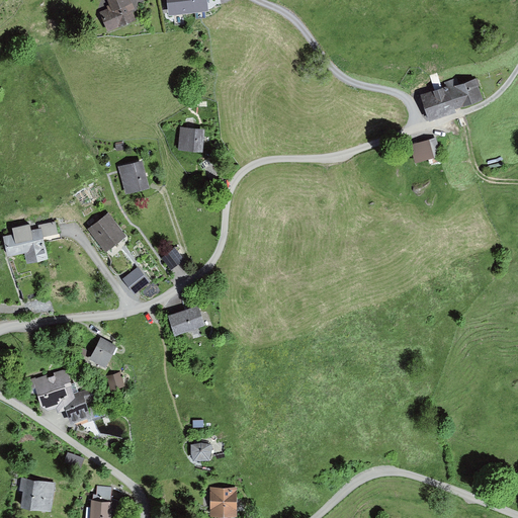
[(109,0),(111,4),(98,9),(108,31),(139,17),(130,0),(109,0)]
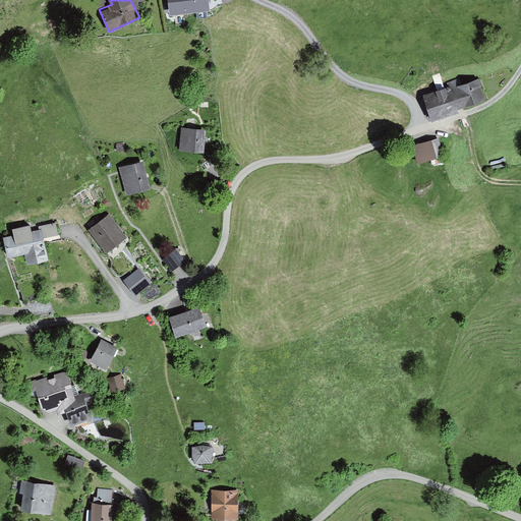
[(208,12),(206,0),(168,0),(171,16),(208,12)]
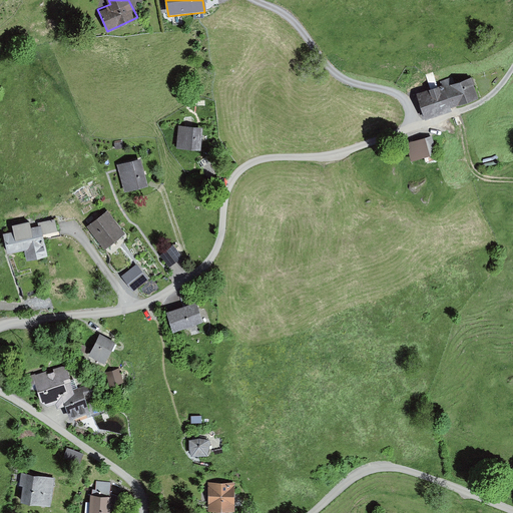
[(471,77),(415,96),(425,123),(452,114),(451,110),(479,101),(471,77)]
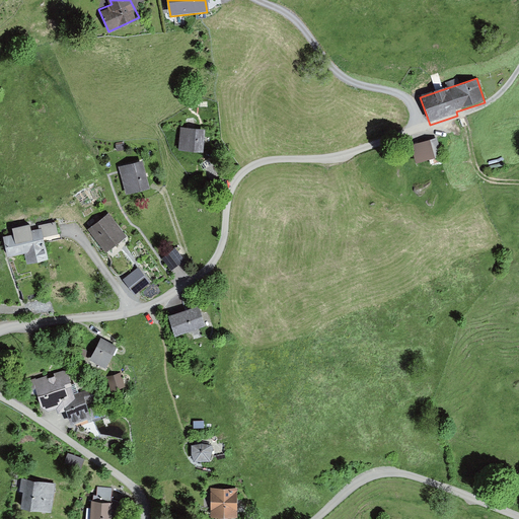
[(203,136),(179,134),(176,153),(201,156),(203,136)]
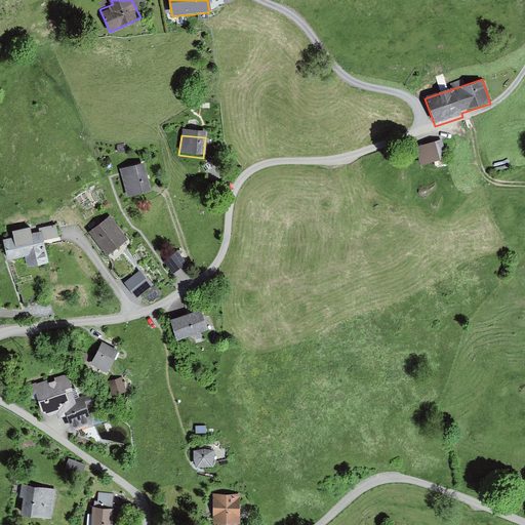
[(437,145),(414,150),(419,169),(442,164),(437,145)]
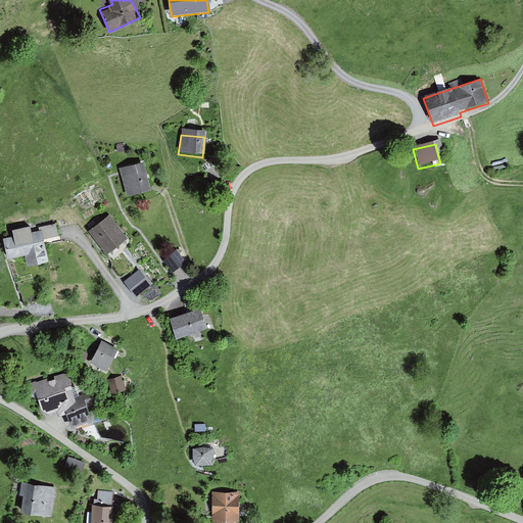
[(145,162),(123,169),(130,195),(152,189),(145,162)]
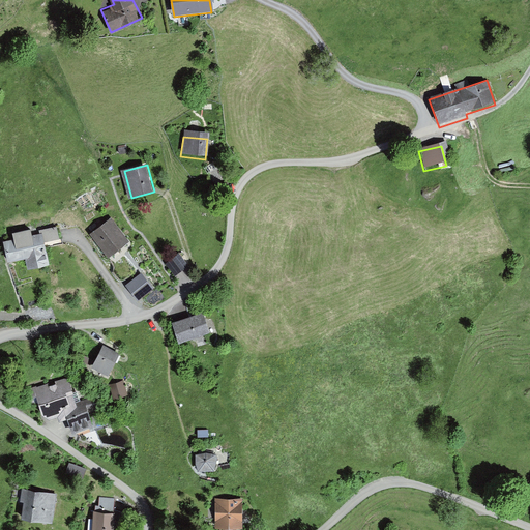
[(93,234),(111,256),(128,242),(111,221),(93,234)]
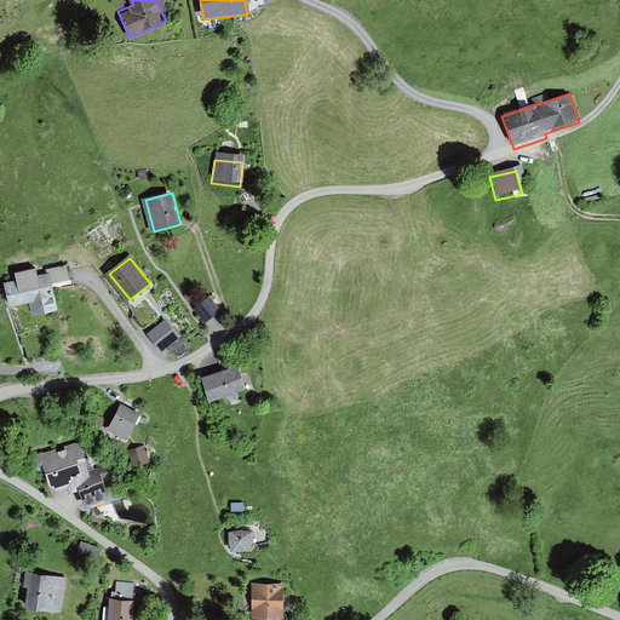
[(34,277),(0,285),(0,287),(5,309),(26,304),(28,316),(55,310),(49,282),(36,286),(34,277)]
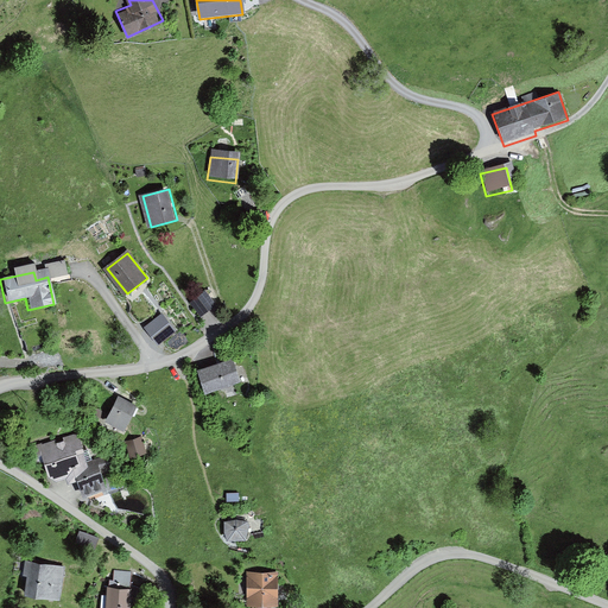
[(208,292),(191,303),(200,316),(216,305),(208,292)]
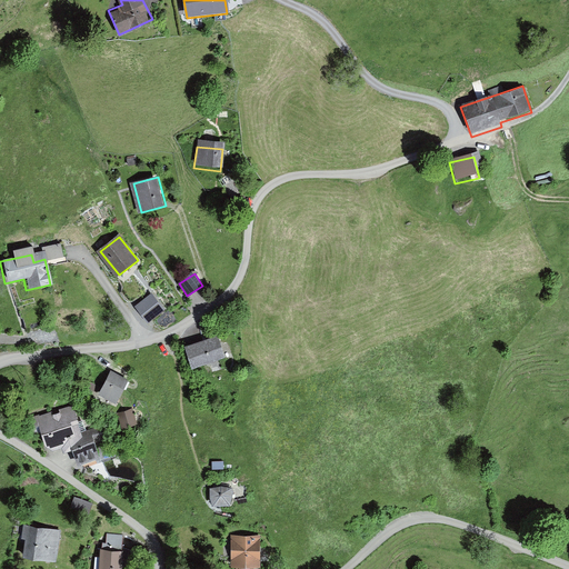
[(165,311),(151,295),(136,307),(149,323),(165,311)]
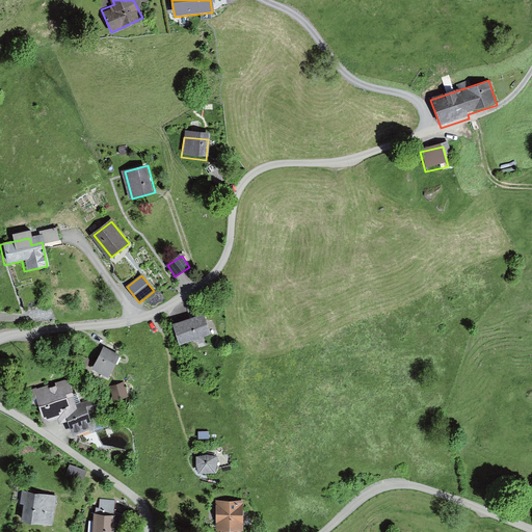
[(204,311),(173,320),(180,341),(210,331),(204,311)]
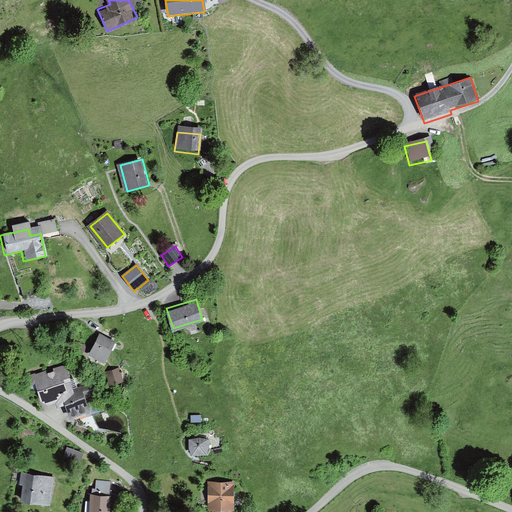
[(115,339),(98,331),(89,350),(106,358),(115,339)]
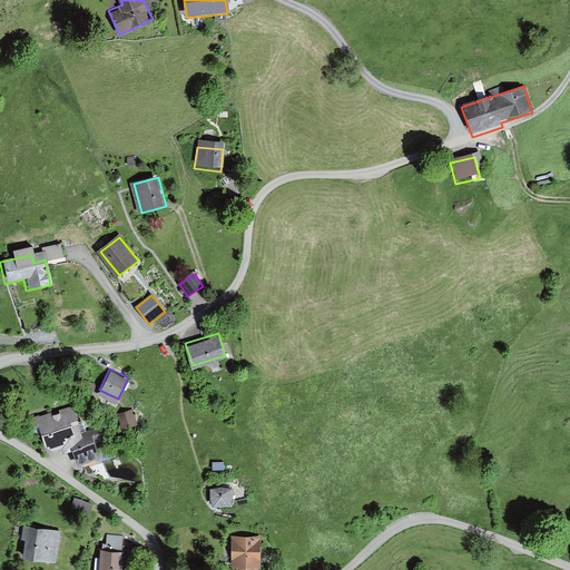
[(133,409),(119,413),(125,429),(137,424),(133,409)]
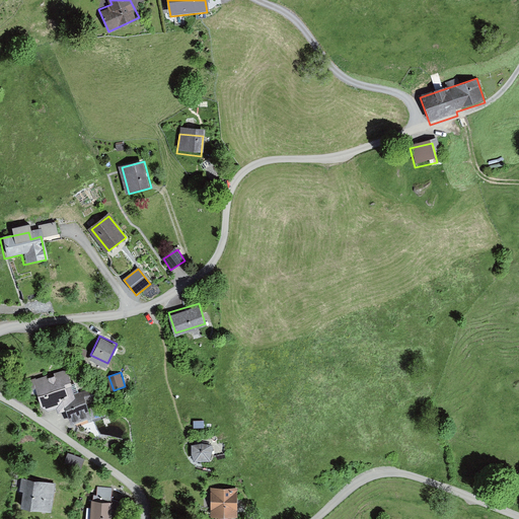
[(67,373),(41,381),(49,410),(70,403),(76,401),(74,396),(67,373)]
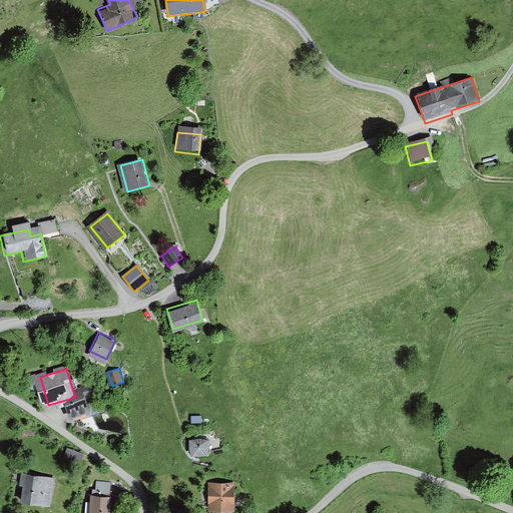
[(75,397),(69,399),(75,421),(95,414),(87,398),(96,396),(92,386),(73,392),(75,397)]
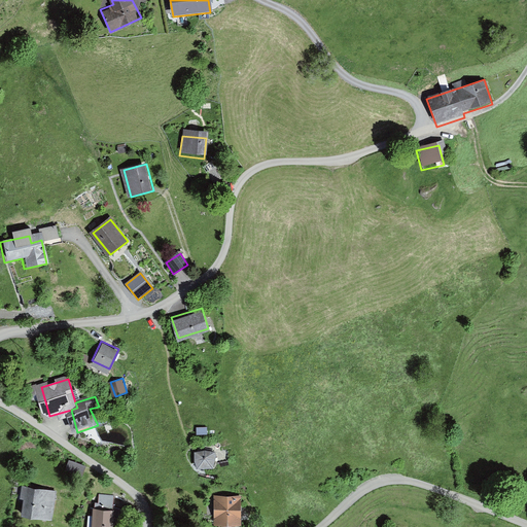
[(204,451),(195,453),(195,461),(197,469),(212,468),(215,461),(215,453),(204,451)]
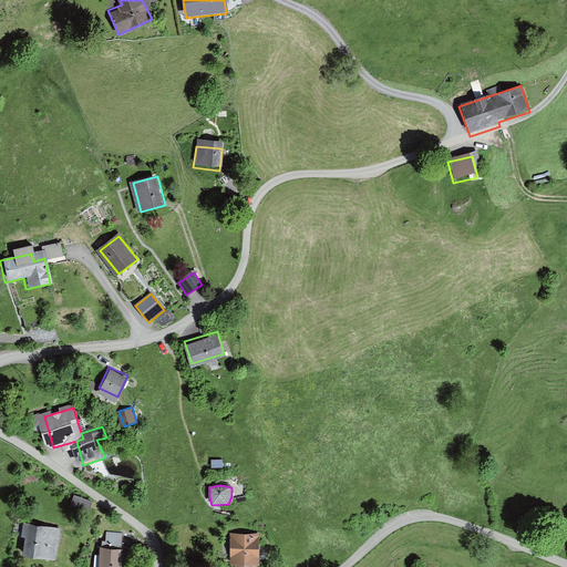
[(95,502),(75,496),(73,506),(93,511),(95,502)]
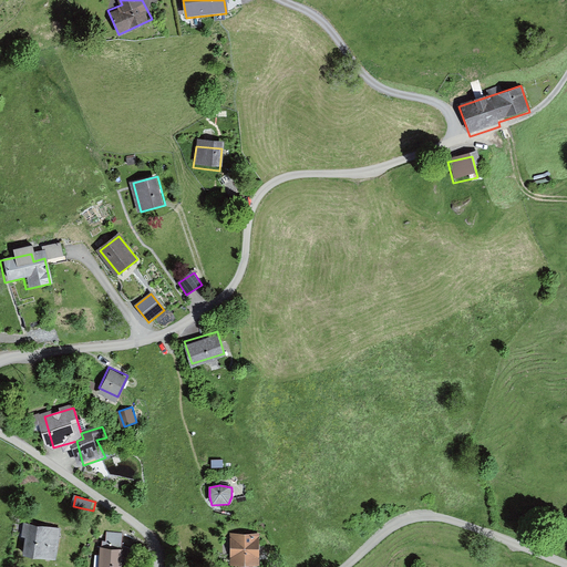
[(61,527),(27,524),(26,537),(31,537),(30,555),(59,557),(61,527)]
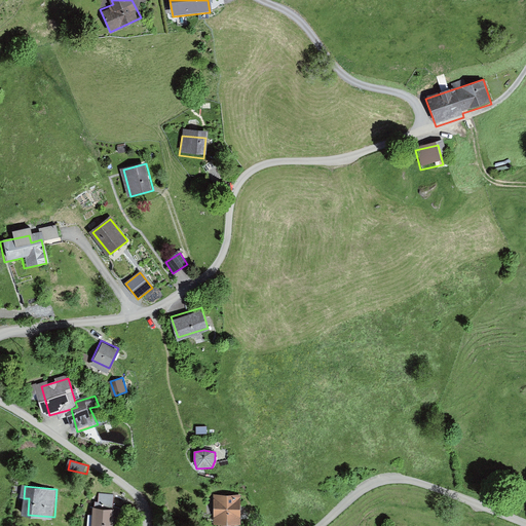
[(98,501),(92,501),(90,525),(113,525),(115,493),(99,493),(98,501)]
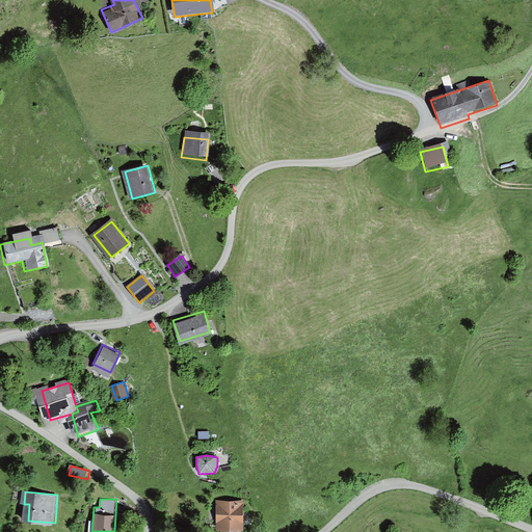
[(243,503),(216,503),(216,529),(243,529),(243,503)]
